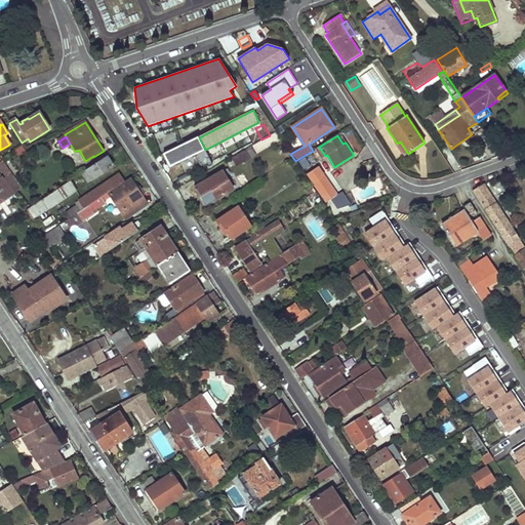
[(198,137),(163,155),(167,163),(172,161),(173,164),(194,155),(200,168),(210,163),(198,137)]
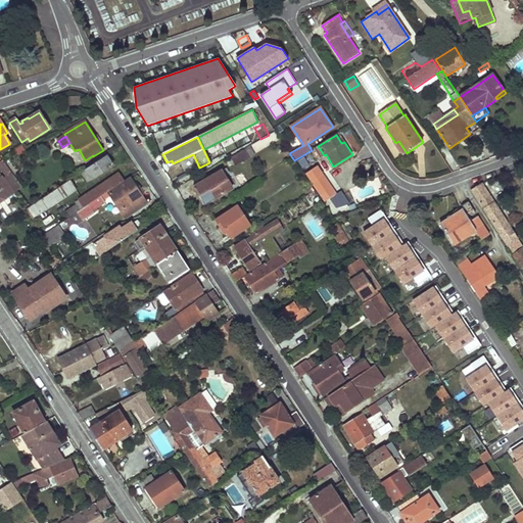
[(407,153),(398,141),(395,143),(403,154),(407,153)]
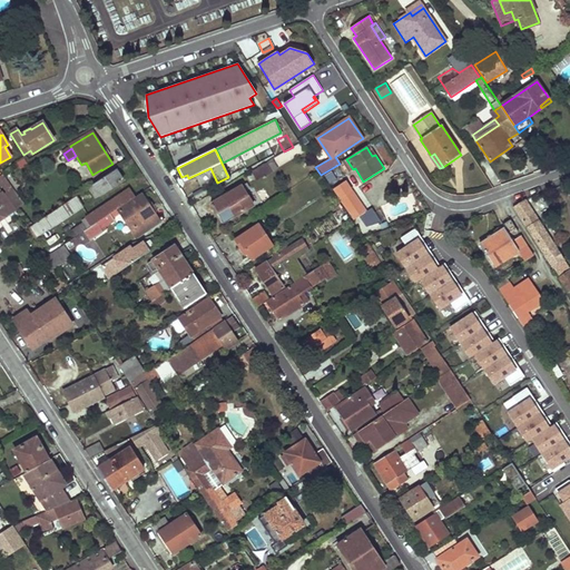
[(234,170),(243,167),(239,157),(231,161),(234,170)]
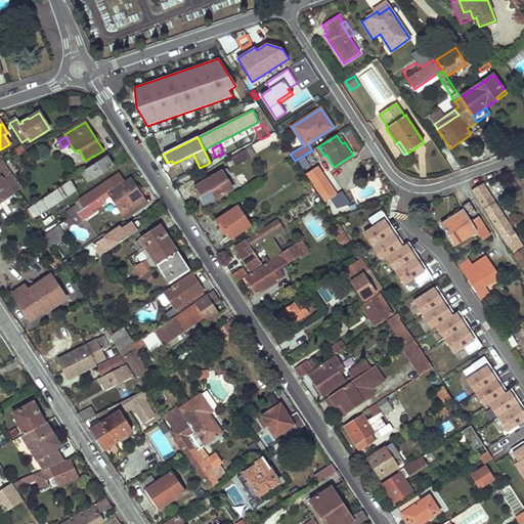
[(18,156),(25,150),(22,146),(15,150),(18,156)]
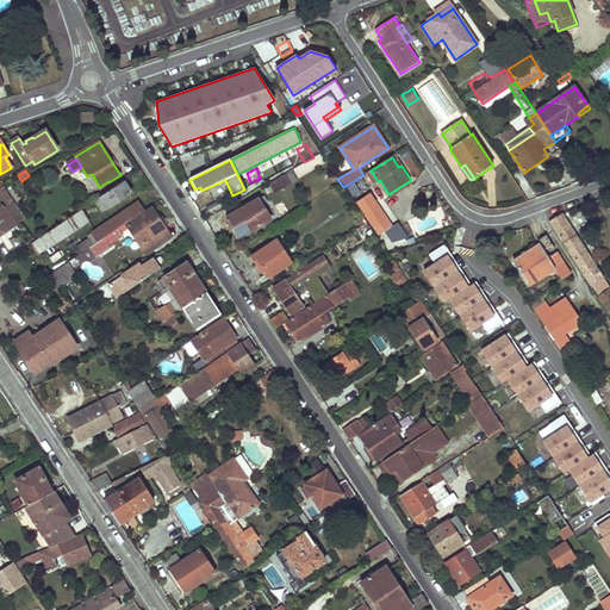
[(367,173),(374,184),(378,181),(371,170),(367,173)]
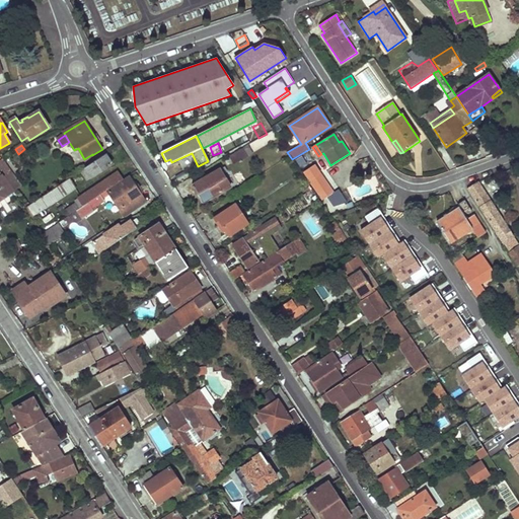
[(247,146),(229,156),(233,164),(252,153),(247,146)]
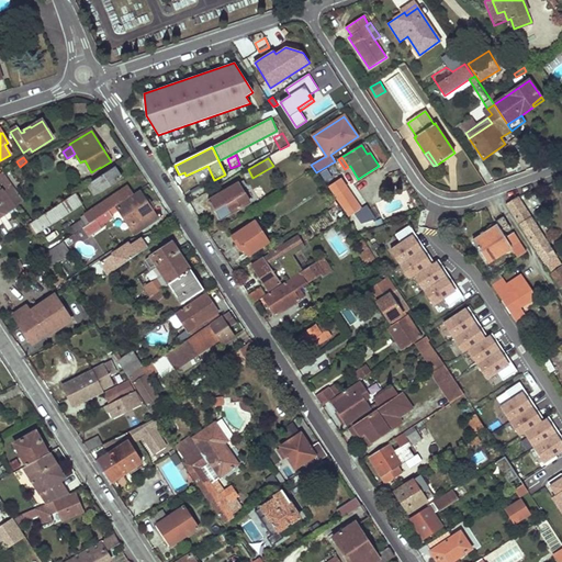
[(94,197),(121,178),(114,168),(88,186),(94,197)]
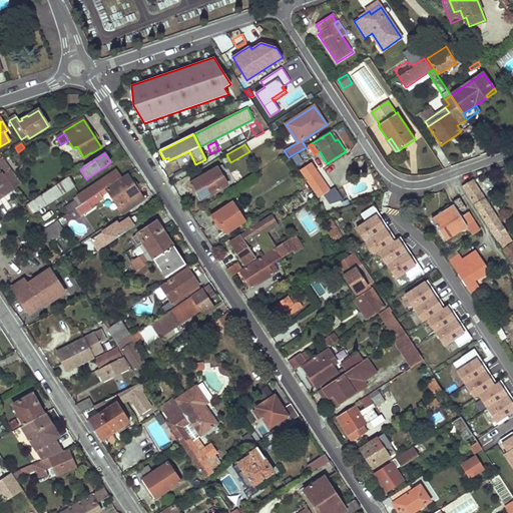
[(2,157),(0,158),(0,166),(3,171),(3,172),(4,174),(11,170),(2,157)]
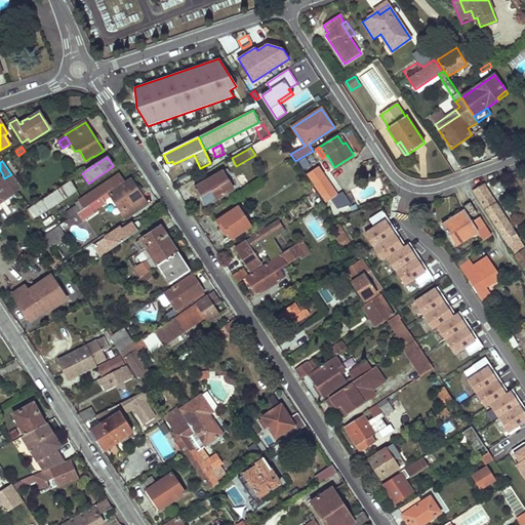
[(319,168),(308,176),(326,202),(337,195),(319,168)]
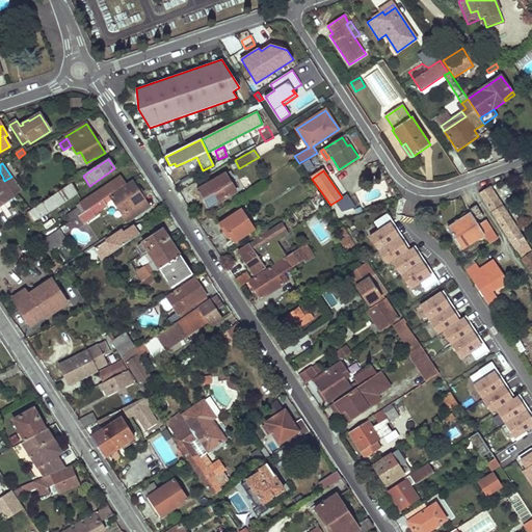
[(225,174),(197,190),(203,200),(215,192),(220,202),(236,192),(225,174)]
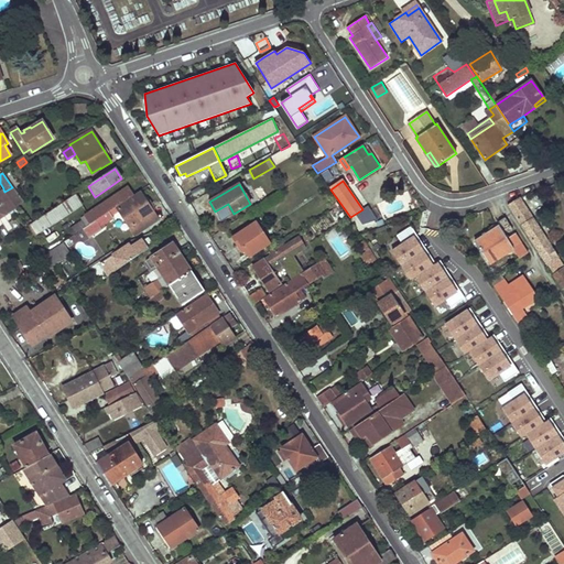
[(23,203),(12,187),(4,192),(15,208),(23,203)]
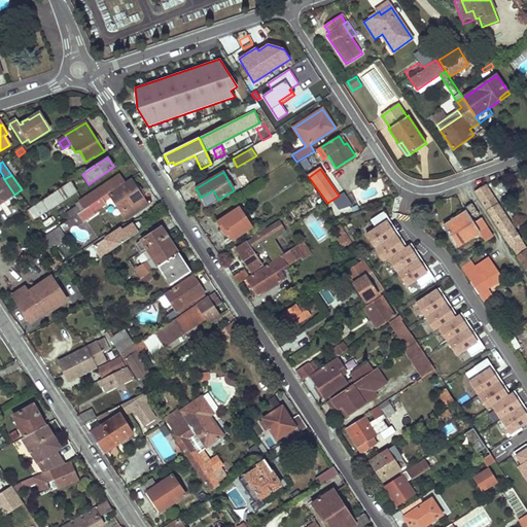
[(120,186),(124,183),(119,176),(79,202),(84,210),(102,198),(109,194),(120,186)]
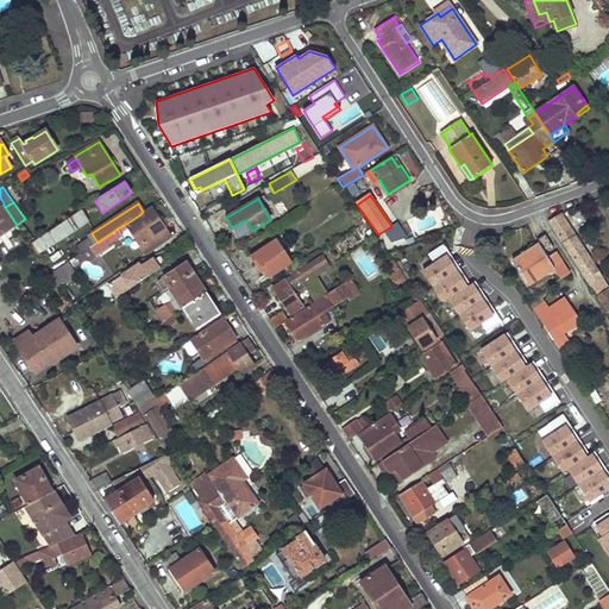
[(0,236),(17,225),(5,207),(4,205),(0,206),(0,236)]
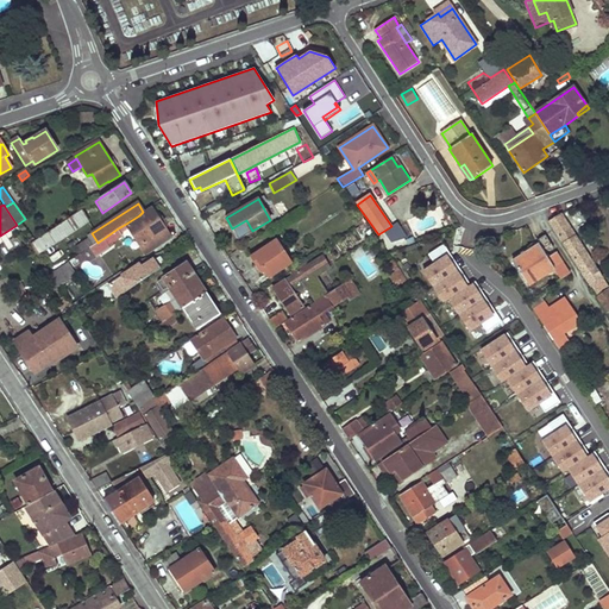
[(129,227),(145,255),(170,237),(164,228),(167,227),(168,225),(162,218),(161,218),(158,219),(151,208),(139,217),(139,215),(126,224),(129,227)]
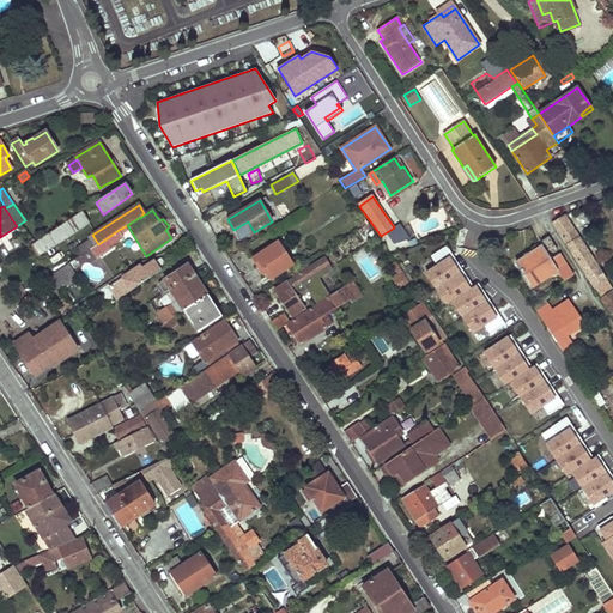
[(31,246),(38,255),(89,223),(82,212),(35,243),(31,246)]
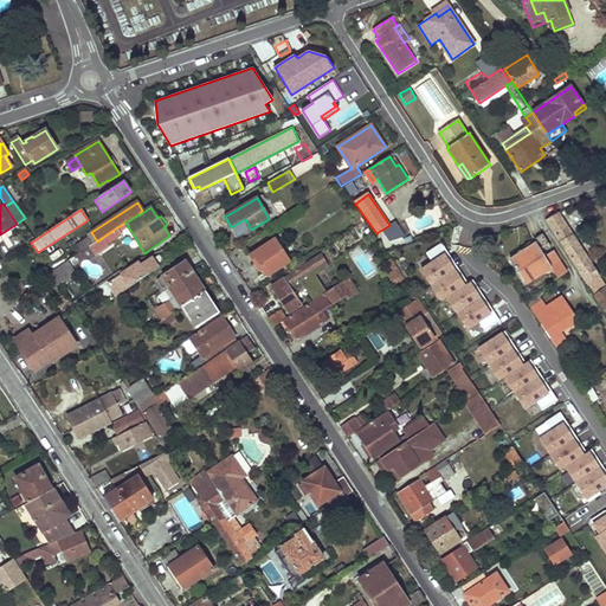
[(580,274),(587,284),(599,277),(558,213),(547,220),(581,274),(580,274)]
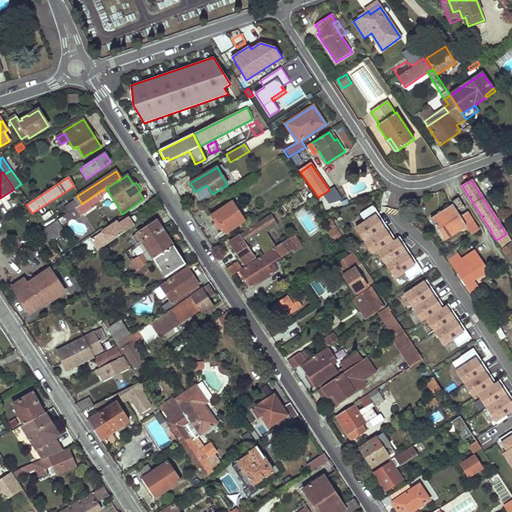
[(101,196),(99,192),(82,204),(79,206),(76,208),(81,216),(96,206),(94,204),(103,198),(101,196)]
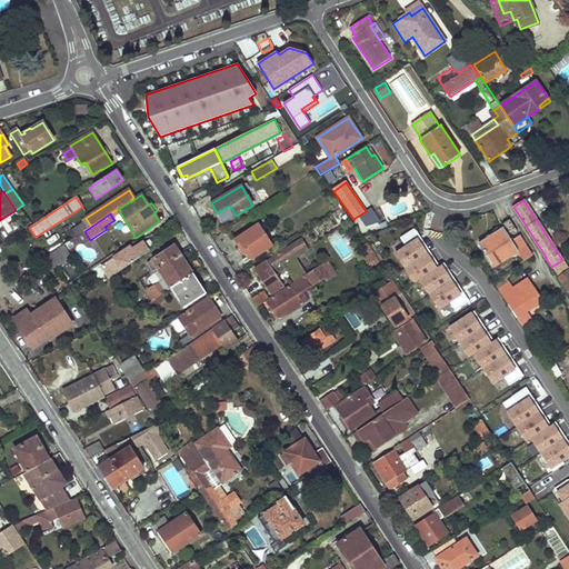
[(517,231),(509,219),(492,230),(495,233),(479,243),(492,265),(500,259),(501,261),(518,250),(525,260),(532,255),(520,236),(511,241),(509,237),(517,231)]
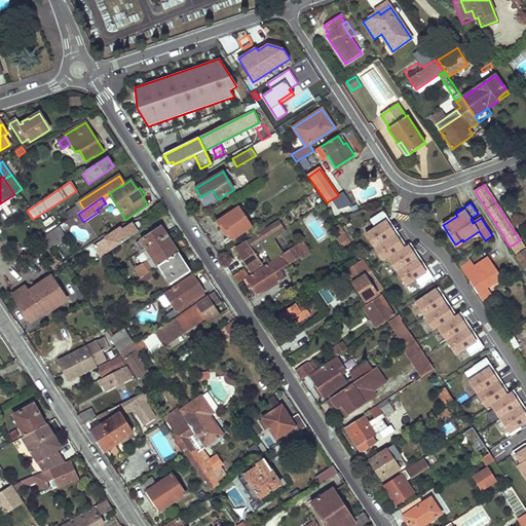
[(66,214),(69,219),(78,214),(81,212),(77,205),(66,214)]
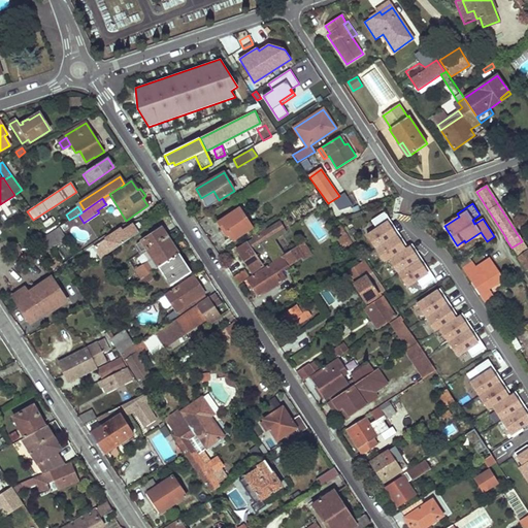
[(239,208),(221,221),(218,223),(227,235),(229,234),(233,240),(252,228),(239,208)]
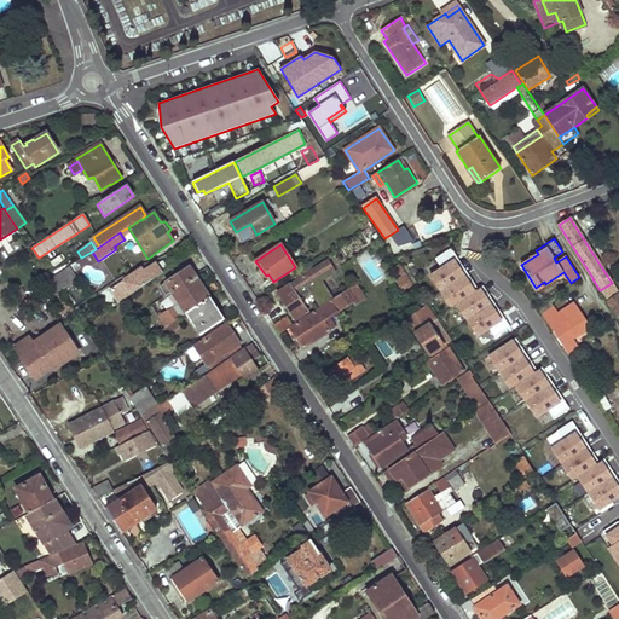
[(441,267),(431,276),(451,307),(456,304),(478,335),(489,328),(495,337),(510,328),(504,318),(501,319),(496,312),(498,310),(489,295),(486,298),(480,288),(475,291),(469,283),(473,281),(463,266),(460,268),(453,260),(457,258),(451,248),(435,259),(441,267)]
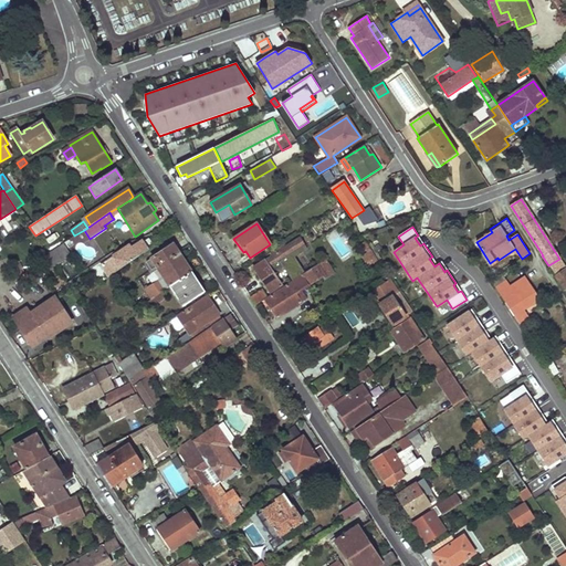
[(307,249),(300,238),(285,248),(283,244),(269,253),(271,257),(264,261),(264,260),(253,268),(271,293),(281,285),(272,272),(275,269),(276,271),(283,266),(293,281),(301,275),(304,273),(295,257),(307,249)]
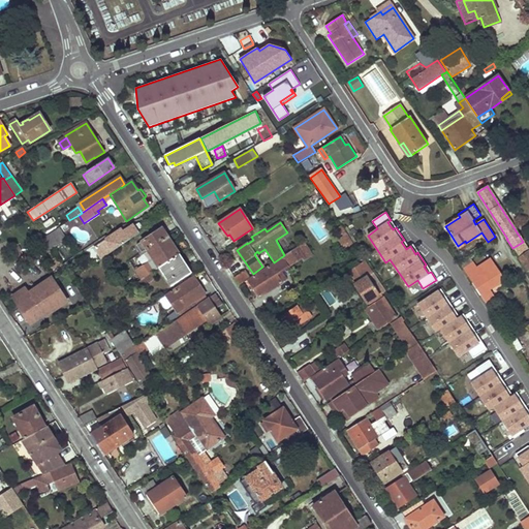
[(101,259),(143,231),(142,229),(144,229),(139,223),(138,224),(137,223),(132,226),(132,225),(120,234),(118,231),(93,248),(101,259)]
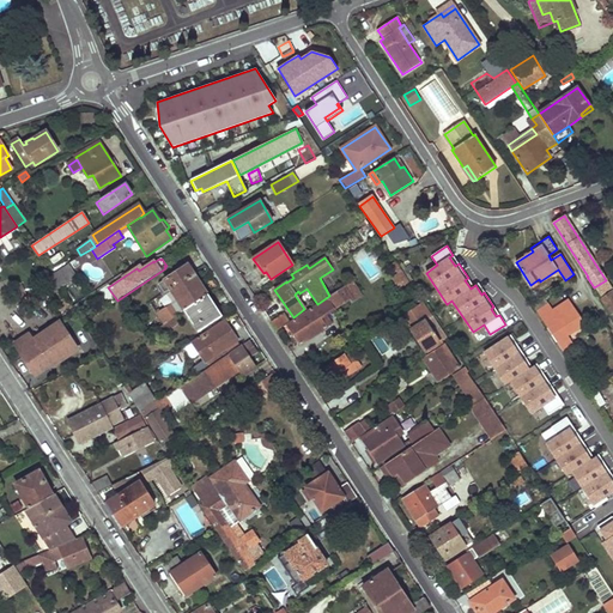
[(68,263),(50,275),(60,290),(70,283),(70,281),(77,275),(68,263)]
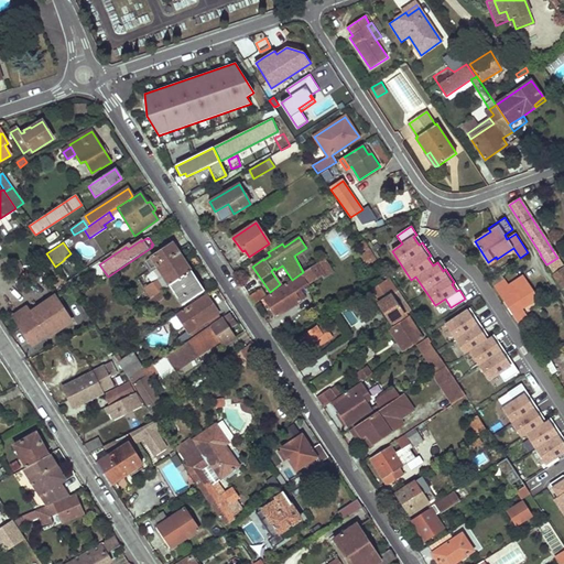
[(144,289),(151,299),(155,295),(160,292),(170,285),(191,271),(173,243),(145,260),(151,269),(156,264),(167,282),(164,284),(161,279),(144,289)]
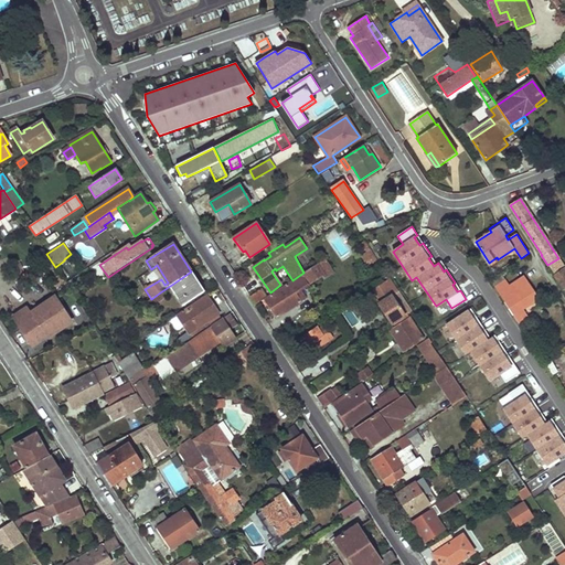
[(362,256),(370,268),(379,262),(371,251),(362,256)]
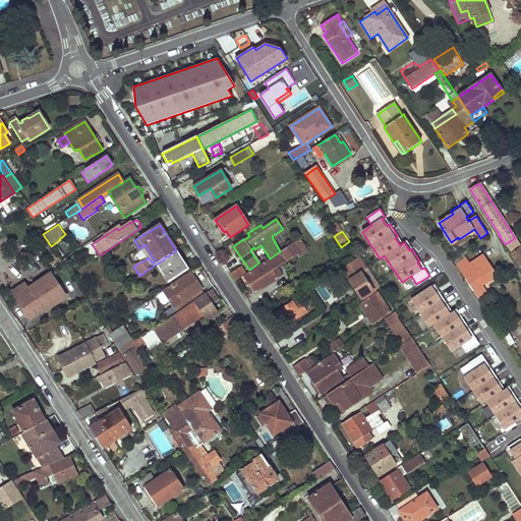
[(270,258),(243,276),(255,293),(282,275),(276,268),(296,254),(298,256),(306,251),(299,239),(291,245),(278,253),(277,253),(270,258)]
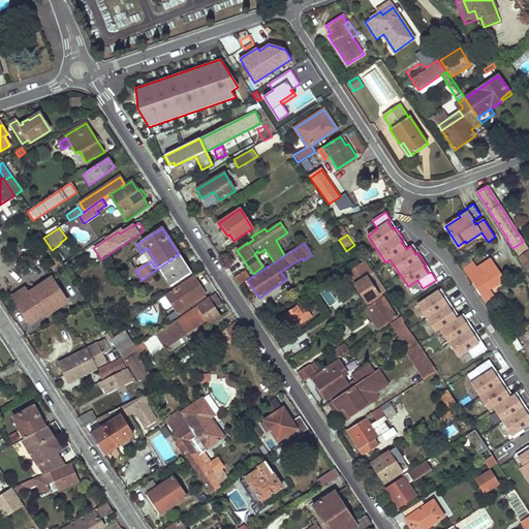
[(528,251),(519,258),(528,273),(528,251)]
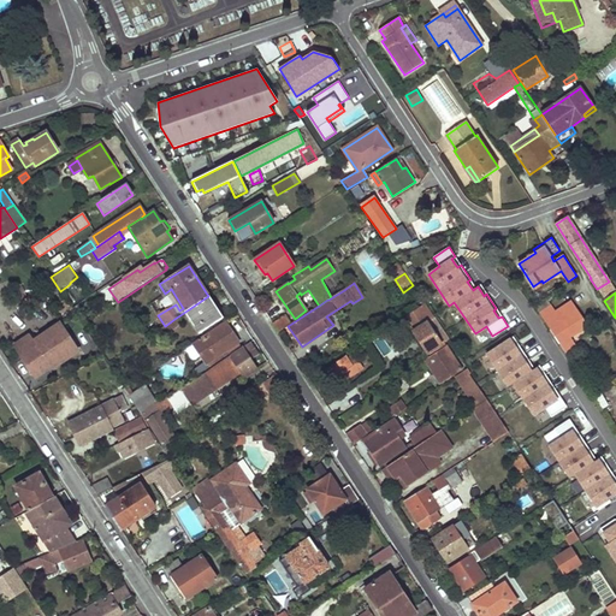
[(208,296),(185,312),(199,333),(223,318),(208,296)]
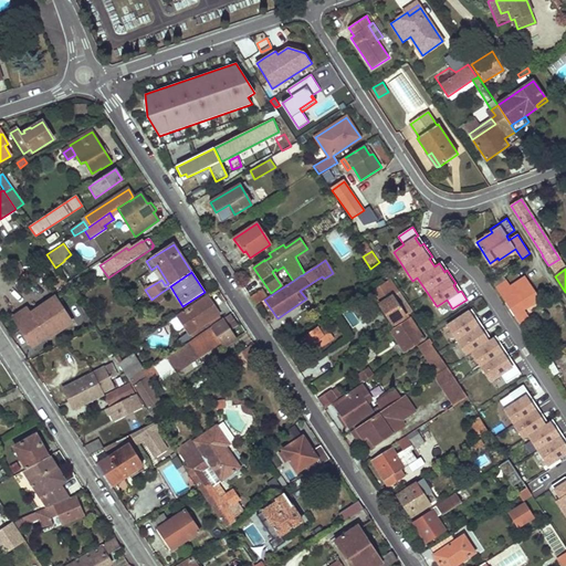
[(502,274),(491,281),(500,294),(510,286),(502,274)]
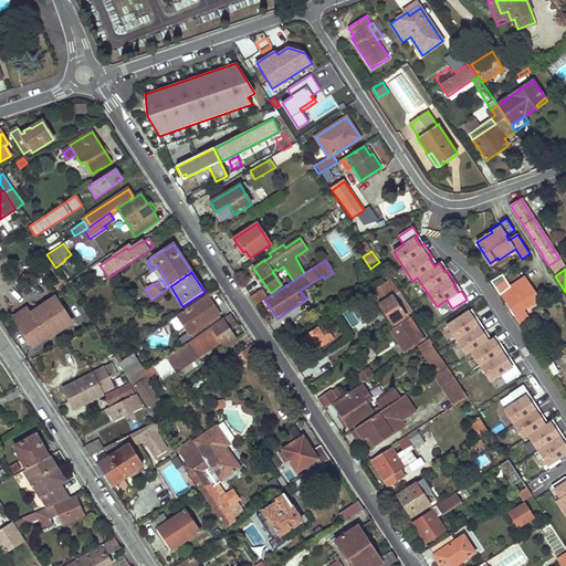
[(510,286),(500,294),(505,303),(514,316),(520,325),(525,321),(530,318),(524,310),(538,300),(524,278),(510,286)]
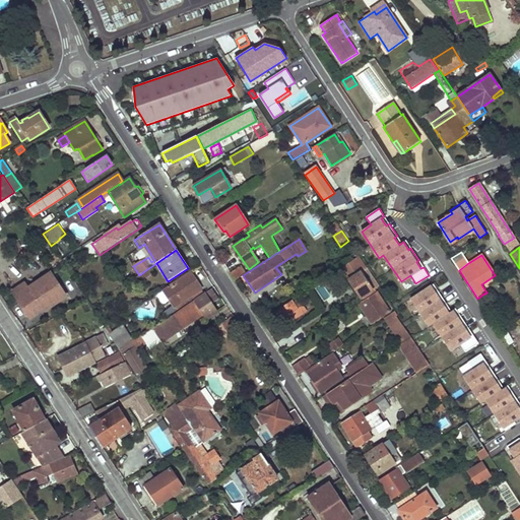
[(424,257),(416,261),(418,265),(426,260),(424,257)]
